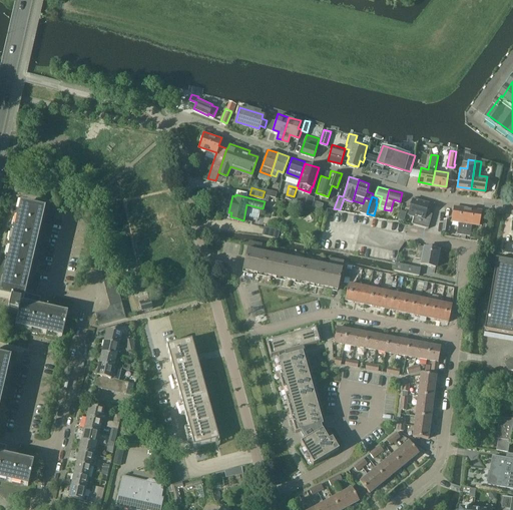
[(409,212),(414,213),(412,221),(428,226),(432,212),(426,210),(428,201),(413,197),(409,212)]
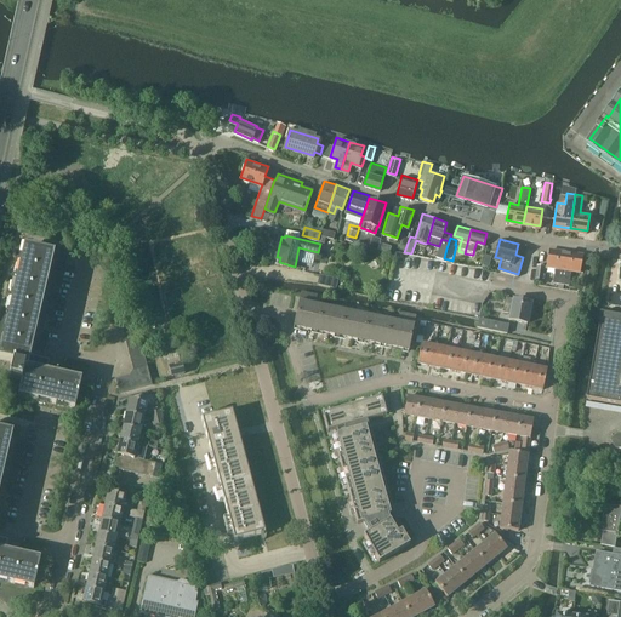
[(24,245),(0,349),(0,356),(13,360),(10,375),(22,377),(21,384),(18,393),(38,396),(74,405),(77,395),(78,392),(81,376),(80,378),(46,371),(49,359),(32,355),(32,354),(32,353),(28,352),(51,252),(53,252),(55,252),(39,249),(35,247),(24,245)]
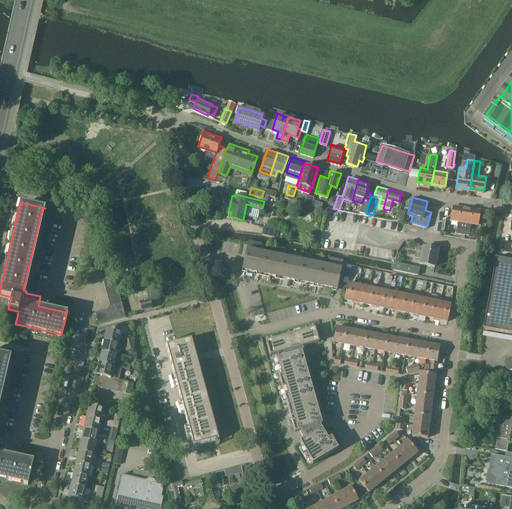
[(451,218),(458,219),(457,231),(460,232),(463,232),(467,206),(453,204),(451,218)]
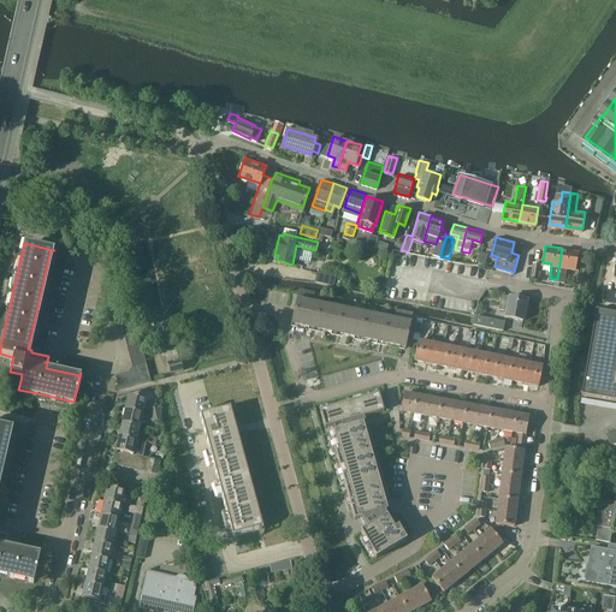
[(576,267),(579,250),(562,248),(557,279),(558,279),(566,280),(567,266),(576,267)]
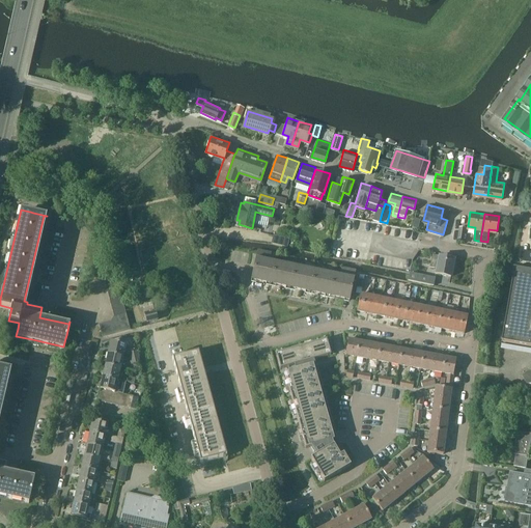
[(272,241),(287,245),(289,237),(274,233),(272,241)]
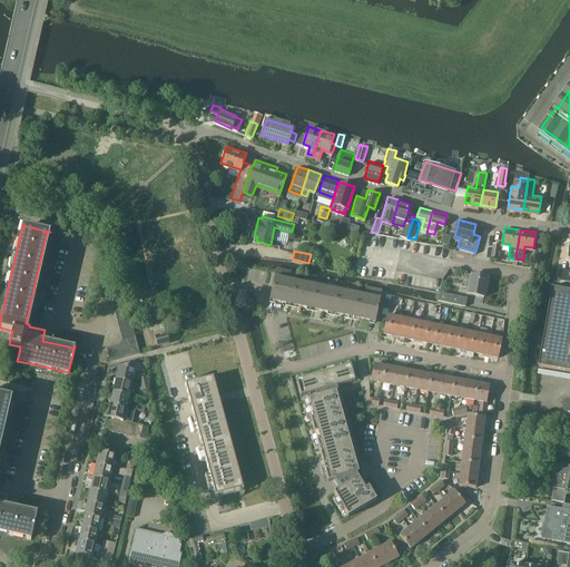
[(375,320),(382,287),(367,284),(366,291),(359,290),(359,291),(297,279),(297,276),(291,275),(292,269),(277,265),(271,297),(375,320)]
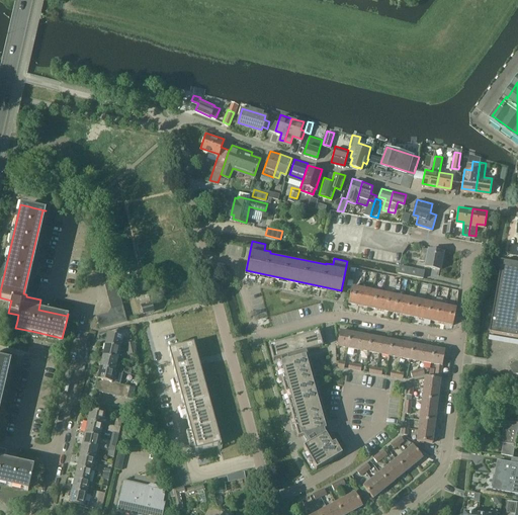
[(440,267),(443,250),(429,247),(422,246),(420,258),(426,259),(425,264),(440,267)]
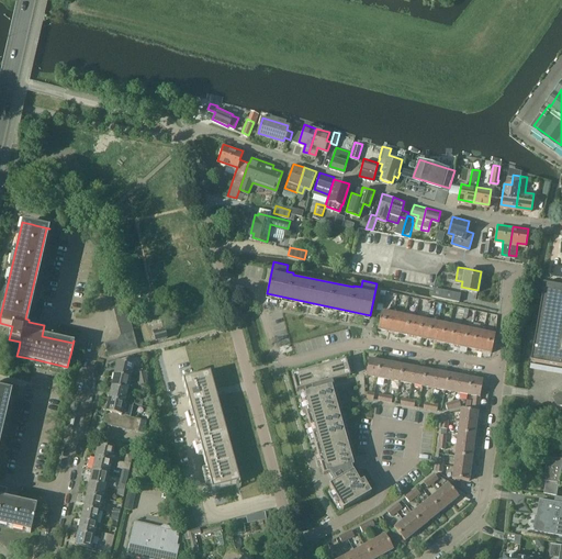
[(561,282),(546,279),(531,357),(561,362),(561,282)]
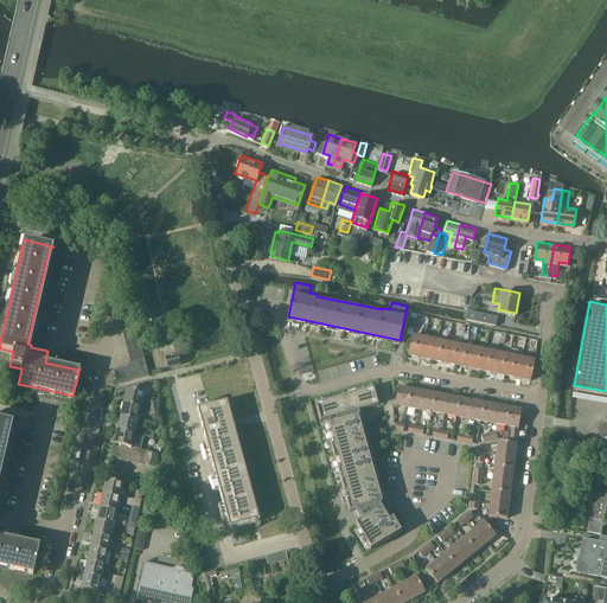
[(133,314),(132,307),(117,310),(119,318),(133,314)]
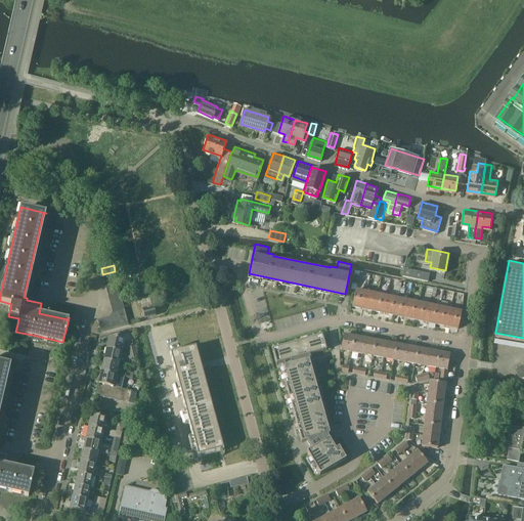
[(157,266),(137,271),(140,283),(160,277),(157,266)]
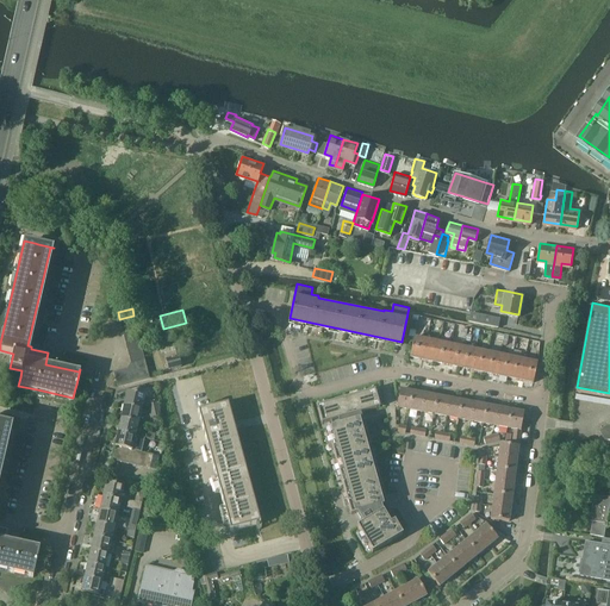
[(500,316),(471,310),(468,318),(498,325),(500,316)]
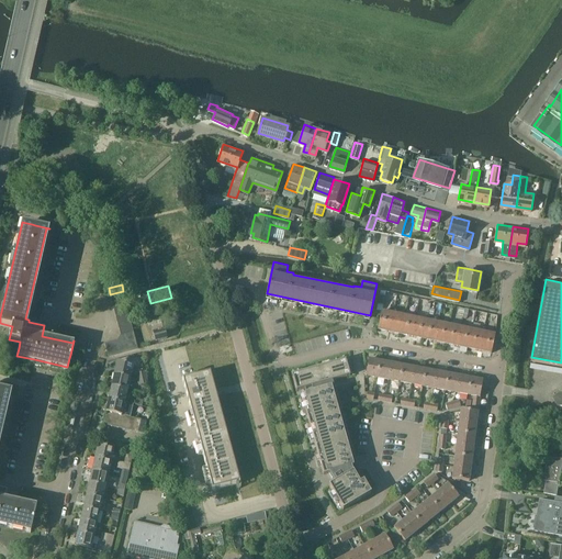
[(112,301),(125,298),(123,291),(110,294),(112,301)]
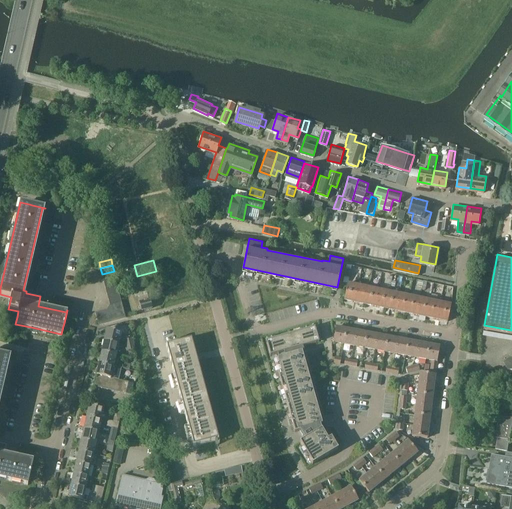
[(343,280),(348,281),(349,276),(351,268),(346,266),(344,275),(343,280)]
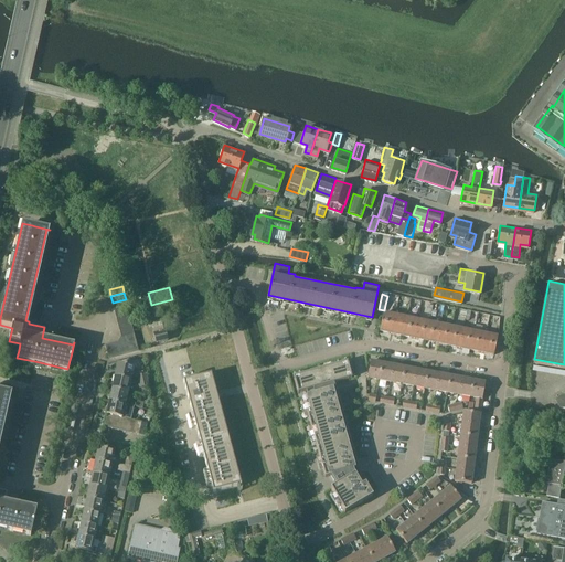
[(114,309),(127,305),(126,299),(113,303),(114,309)]
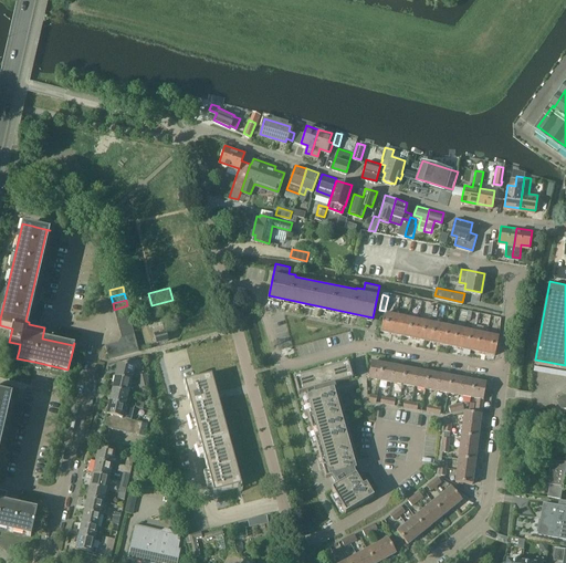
[(116,316),(129,312),(127,305),(114,310),(116,316)]
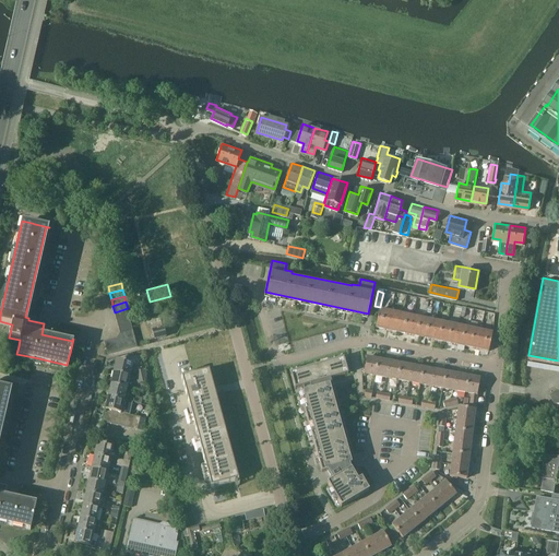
[(388,327),(391,309),(380,307),(376,324),(388,327)]
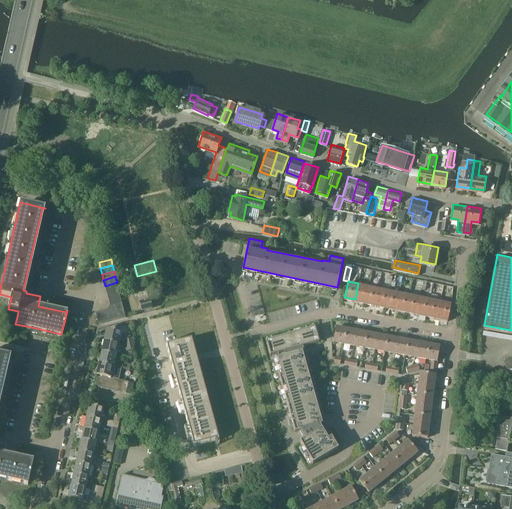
[(118,288),(117,282),(105,286),(106,291),(118,288)]
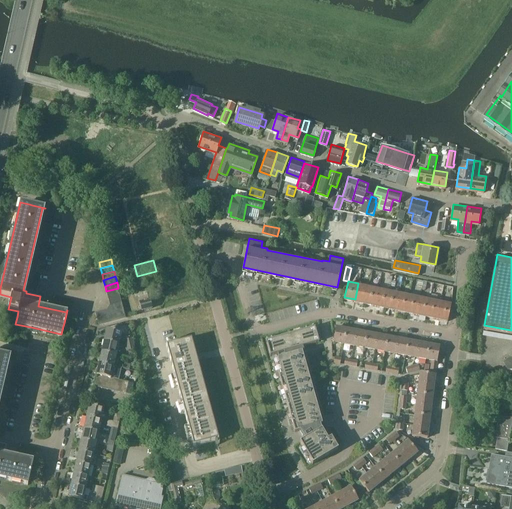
[(365,302),(369,285),(358,283),(355,299),(365,302)]
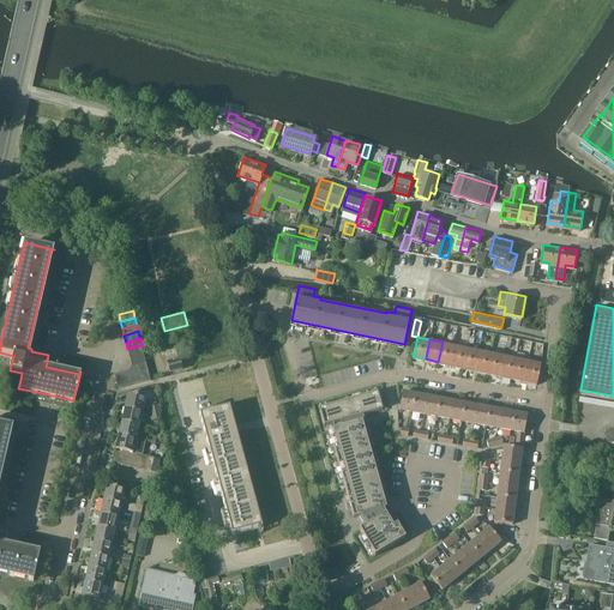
[(450,364),(455,344),(443,342),(438,362),(450,364)]
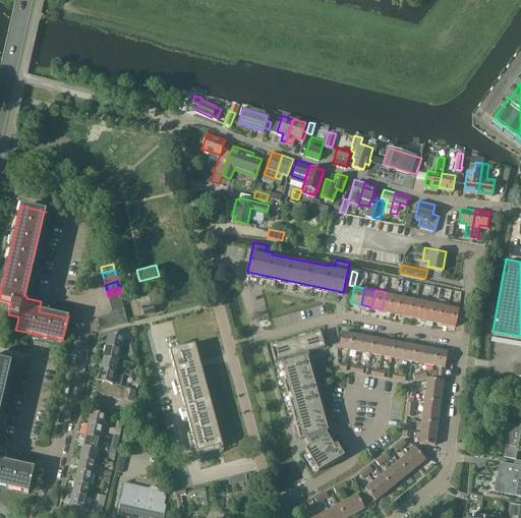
[(393,311),(396,295),(386,292),(382,309),(393,311)]
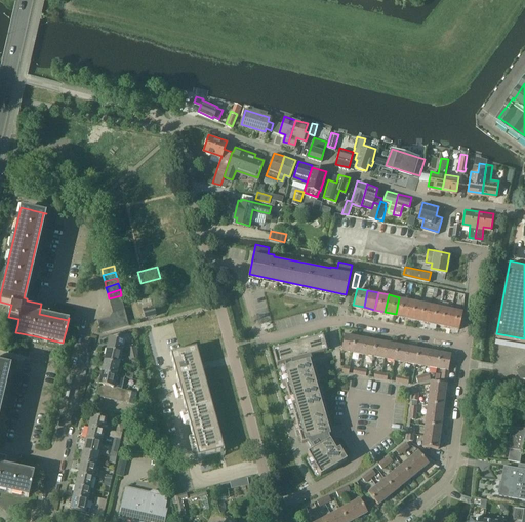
[(111,305),(123,302),(121,295),(109,298),(111,305)]
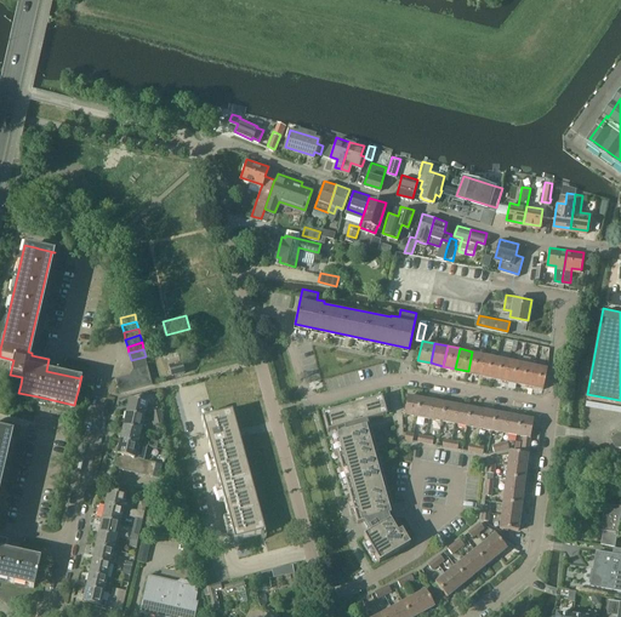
[(480,373),(484,354),(472,352),(468,371),(480,373)]
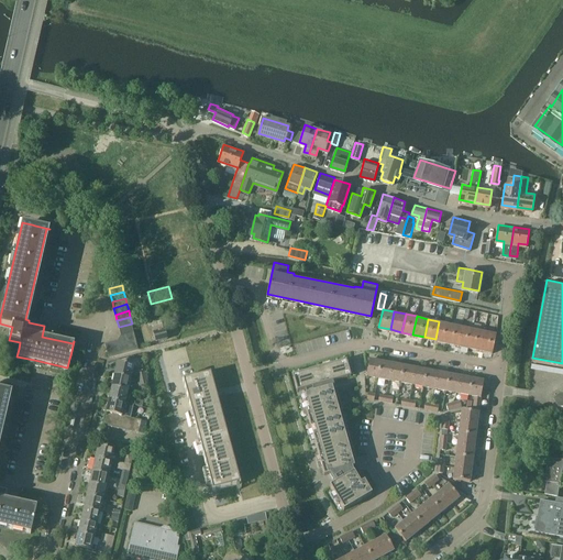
[(446,341),(451,324),(439,321),(435,339),(446,341)]
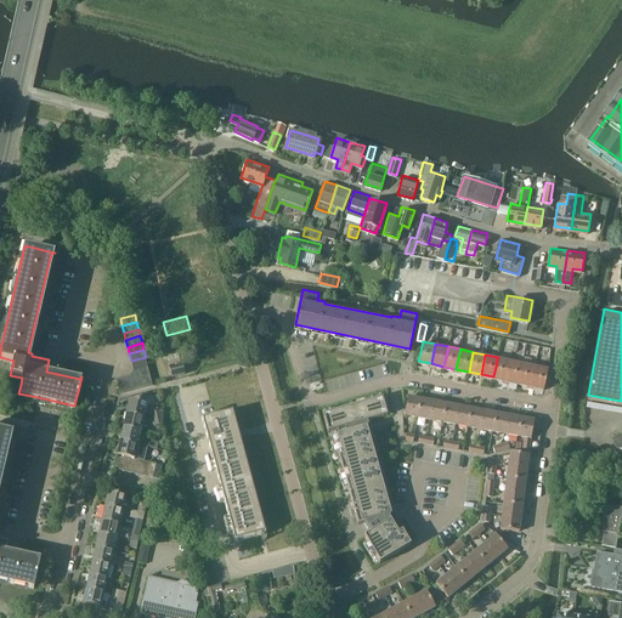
[(147,364),(146,357),(131,361),(133,368),(147,364)]
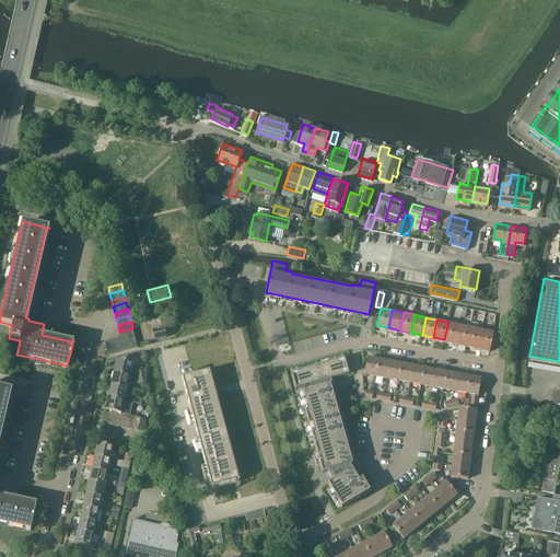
[(455,341),(459,324),(448,322),(444,339),(455,341)]
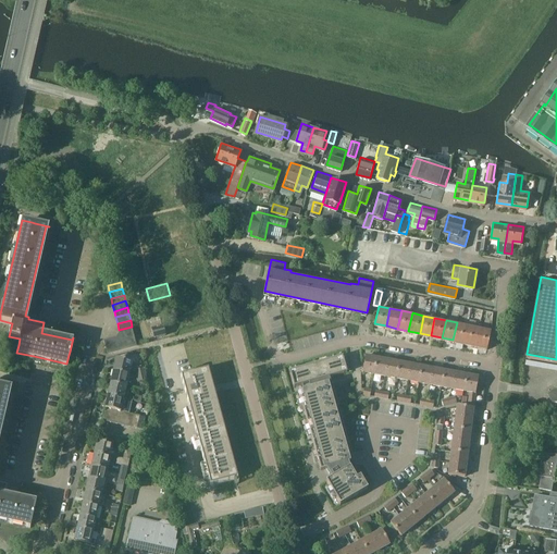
[(465,342),(468,324),(457,322),(453,340),(465,342)]
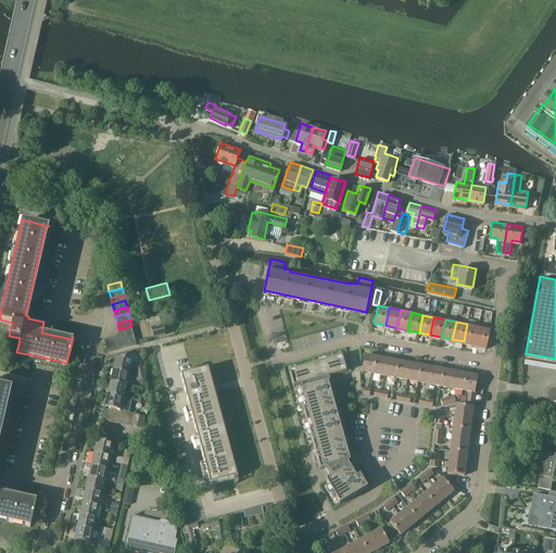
[(153,335),(165,332),(163,323),(160,324),(159,323),(156,323),(158,324),(151,326),(153,335)]
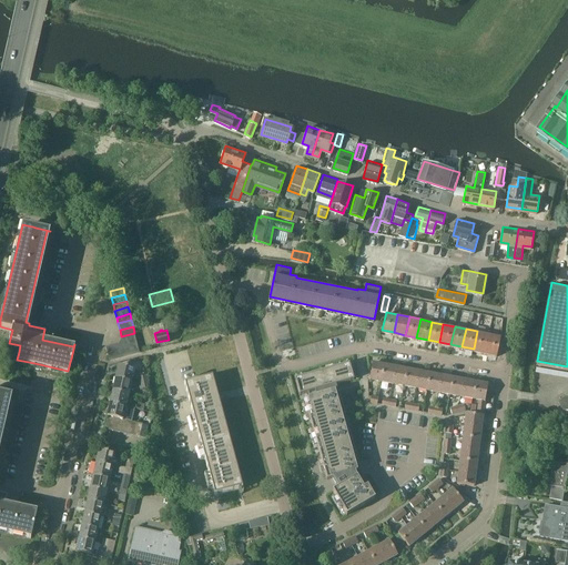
[(485,352),(488,333),(477,331),(474,349),(485,352)]
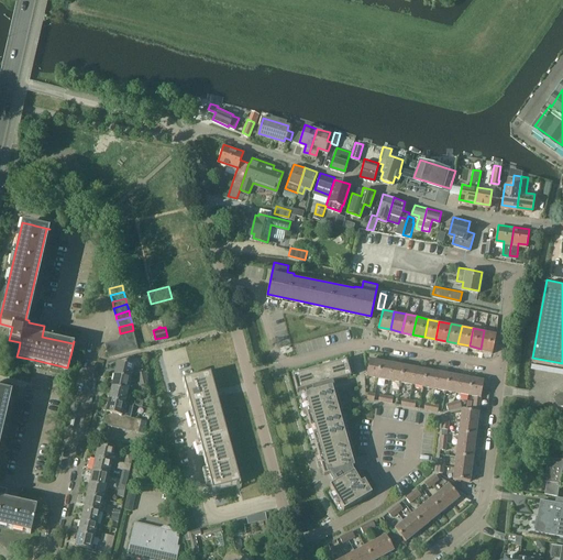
[(120,333),(117,338),(121,351),(138,347),(133,330),(120,333)]
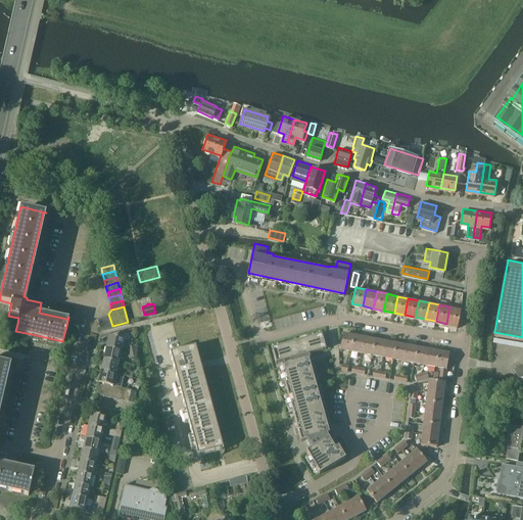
[(449,306),(446,324),(457,326),(461,310),(449,306)]
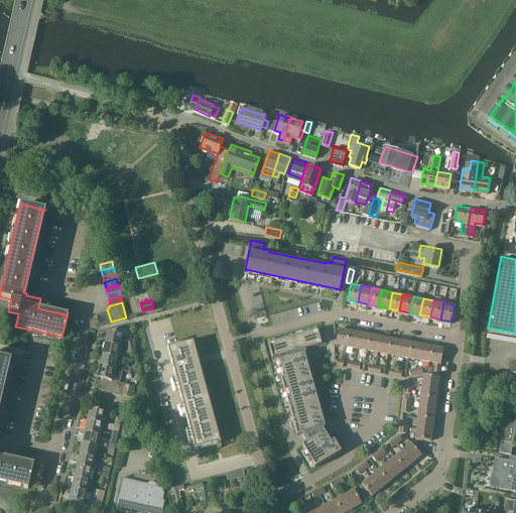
[(111,322),(107,309),(102,311),(105,323),(111,322)]
